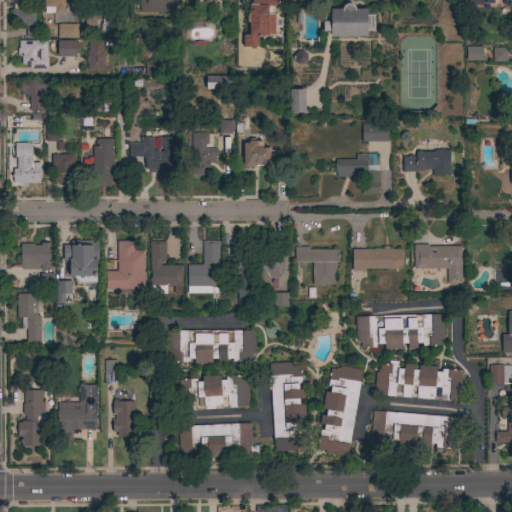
[(66,0),(66,13),(45,13),(45,7),(44,7),(44,0),(66,0)]
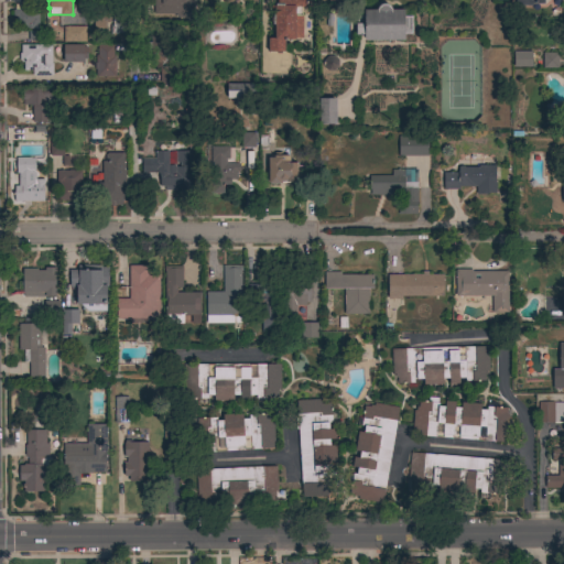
[(153,0),(154,17),(181,17),(181,14),(192,14),(192,0),(153,0)]
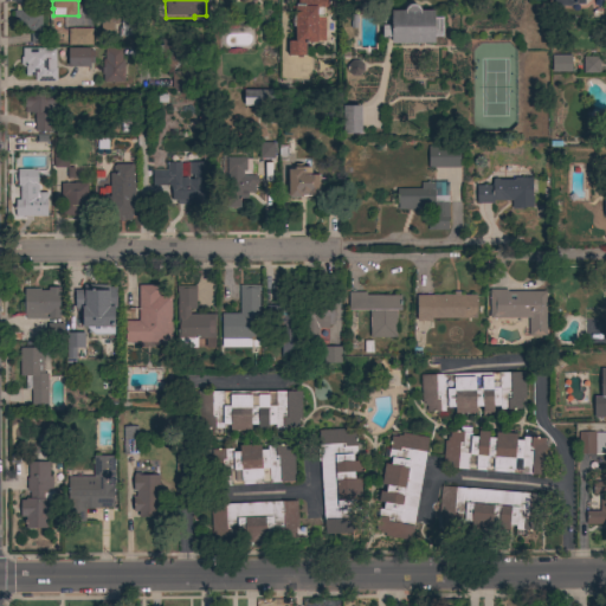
[(328,0),(328,8),(323,8),(323,17),(324,17),(324,40),(317,40),(317,43),(305,43),(305,56),(302,56),(302,58),(297,58),(297,56),(288,56),(288,42),(295,42),(295,26),(292,26),(292,15),(295,15),(295,6),(296,6),(296,5),(298,5),(298,0),(328,0)]
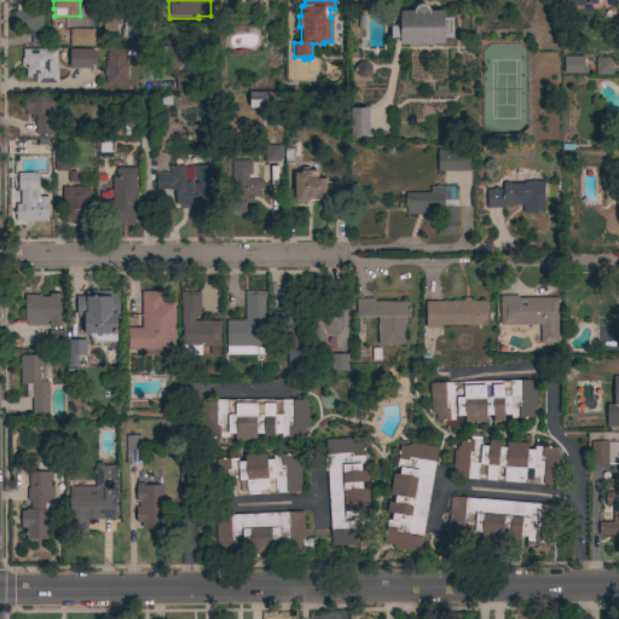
[(443,11),(443,17),(452,17),(452,38),(443,38),(443,45),(399,45),(399,38),(391,38),(391,27),(391,18),(399,18),(399,11),(412,11),(414,9),(416,6),(418,4),(423,4),(426,5),(428,7),(429,11),(443,11)]
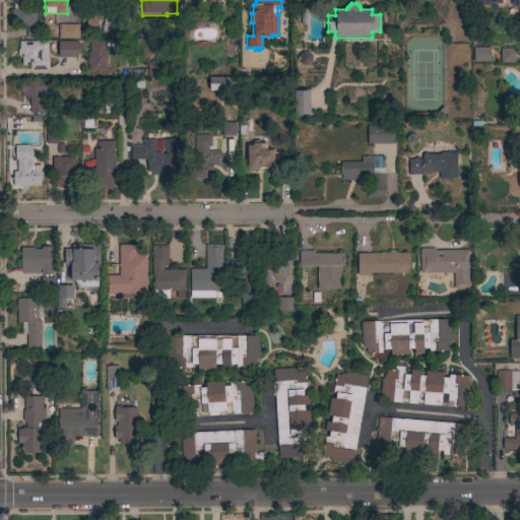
[(86,7),(101,6),(101,21),(96,21),(96,24),(86,24),(86,7)]
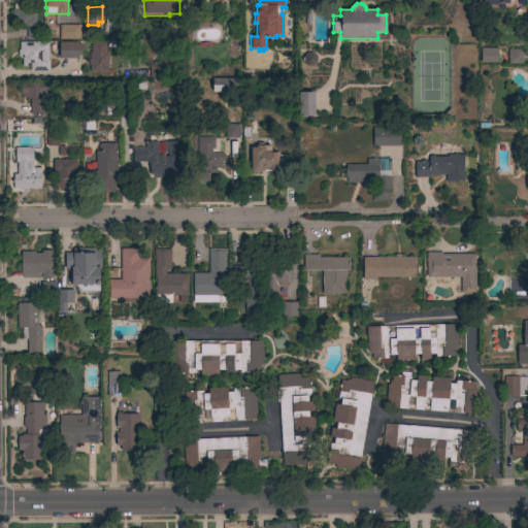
[(36,9),(36,27),(26,27),(26,26),(14,26),(14,15),(12,15),(12,9),(36,9)]
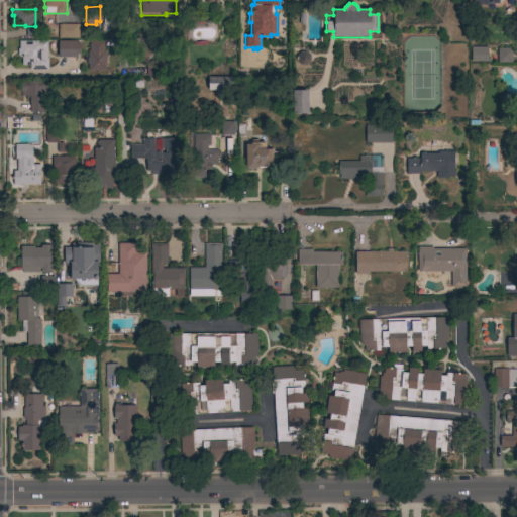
[(113,10),(113,30),(101,30),(101,25),(103,25),(103,10),(113,10)]
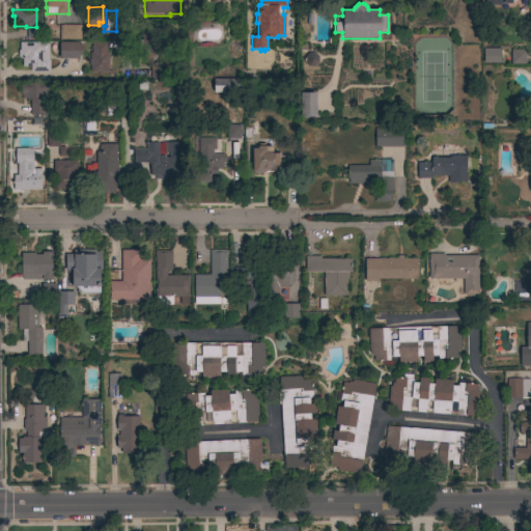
[(81,25),(81,39),(60,39),(60,25),(81,25)]
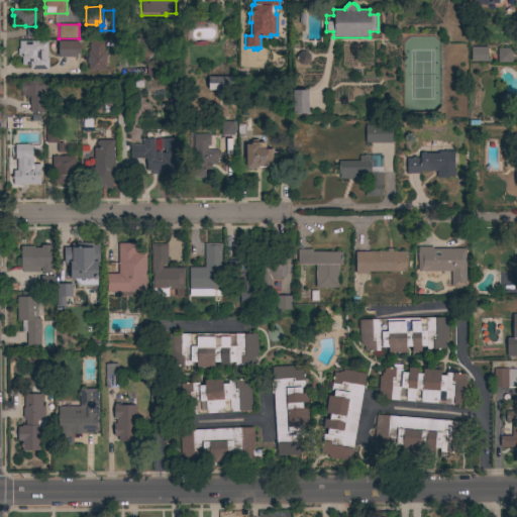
[(24,38),(38,39),(38,30),(24,29),(24,38)]
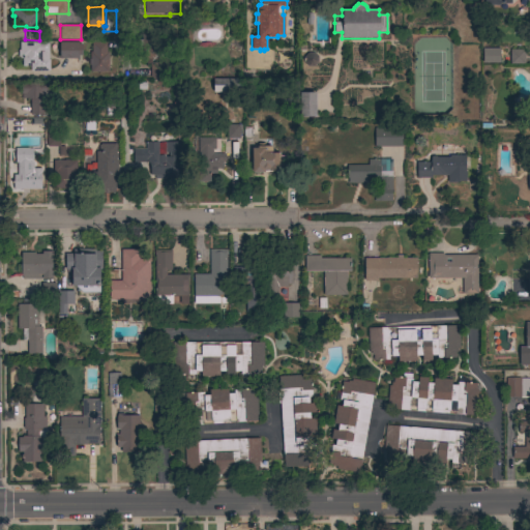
[(135,53),(138,49),(138,39),(142,39),(142,38),(148,31),(168,50),(160,57),(159,56),(157,58),(156,57),(150,62),(165,62),(165,78),(150,78),(150,63),(147,65),(135,53)]
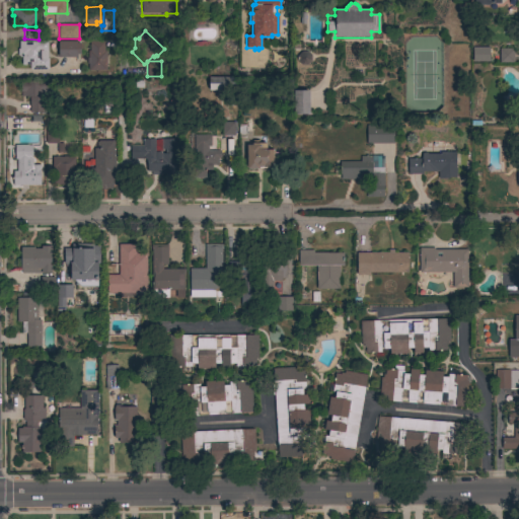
[(48,42),(48,58),(48,70),(29,70),(29,65),(21,65),(21,57),(19,57),(19,56),(17,56),(17,49),(19,49),(19,42),(48,42)]
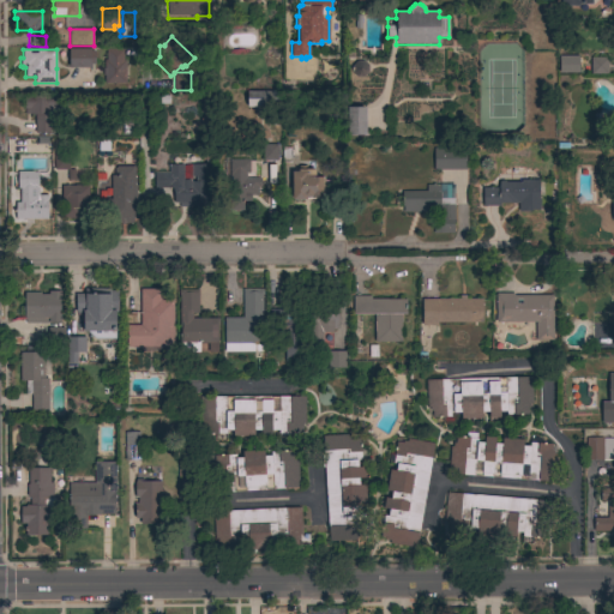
[(91,49),(91,52),(95,52),(95,64),(91,64),(91,67),(68,67),(68,49),(91,49)]
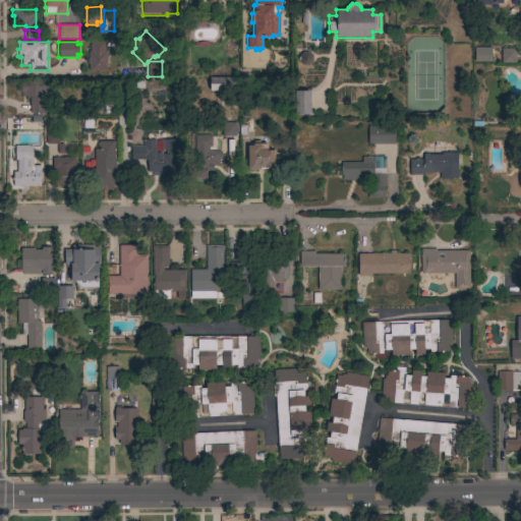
[(106,71),(89,70),(89,64),(88,64),(88,58),(89,58),(89,51),(90,51),(91,42),(105,43),(105,51),(107,51),(106,71)]
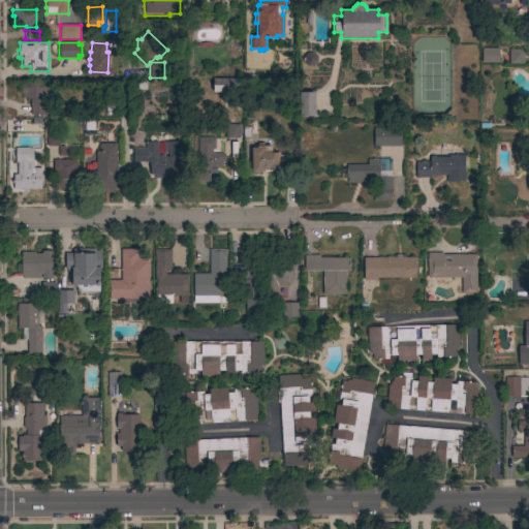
[(498,50),(480,50),(480,64),(497,65),(498,50)]
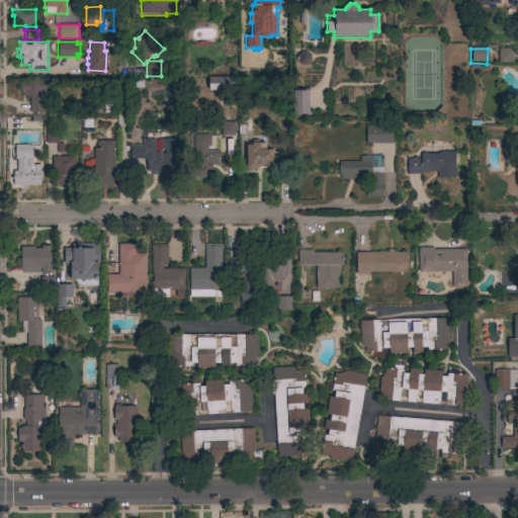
[(512,49),(512,52),(513,52),(513,62),(512,62),(512,63),(498,63),(498,49),(512,49)]
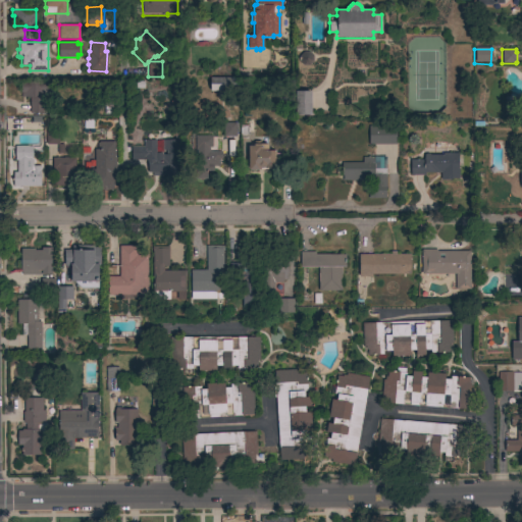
[(238,77),(238,91),(210,92),(210,77),(238,77)]
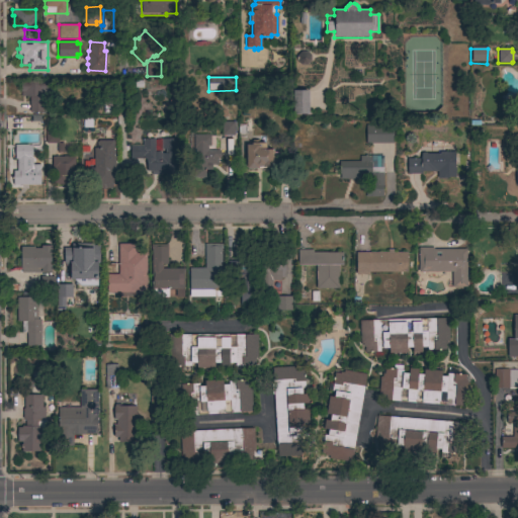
[(29,96),(21,96),(21,92),(20,92),(20,84),(53,83),(53,91),(51,91),(51,96),(50,96),(50,98),(41,98),(42,111),(29,112),(29,96)]
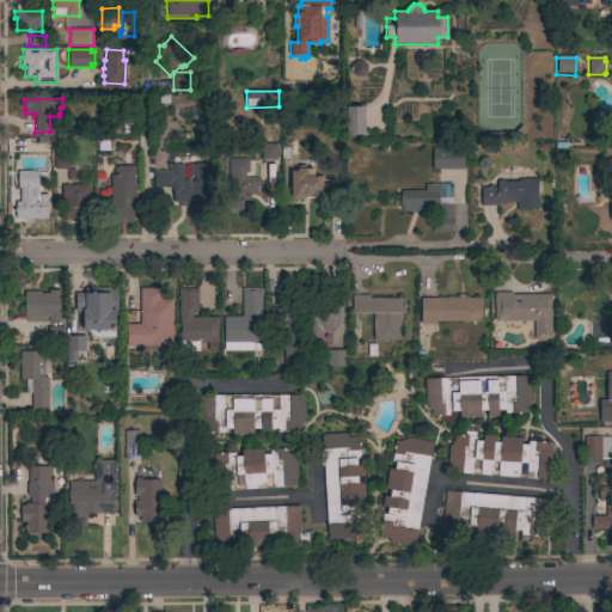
[(363,135),(346,135),(346,106),(365,106),(363,135)]
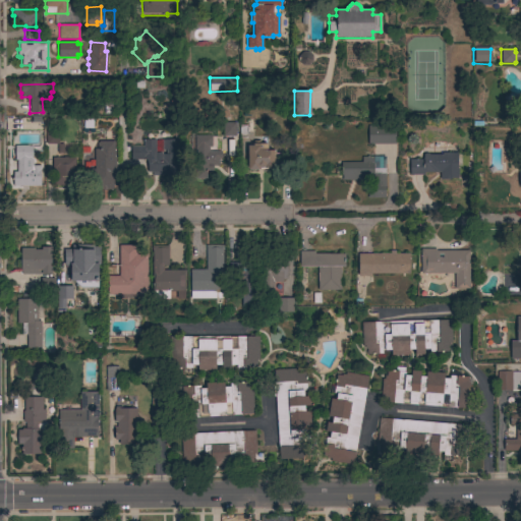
[(223,136),(223,122),(235,122),(235,136),(223,136)]
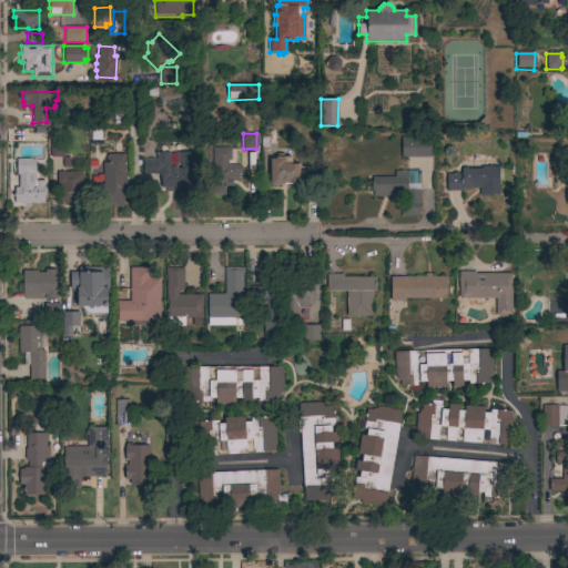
[(401,137),(430,137),(430,156),(401,158),(401,137)]
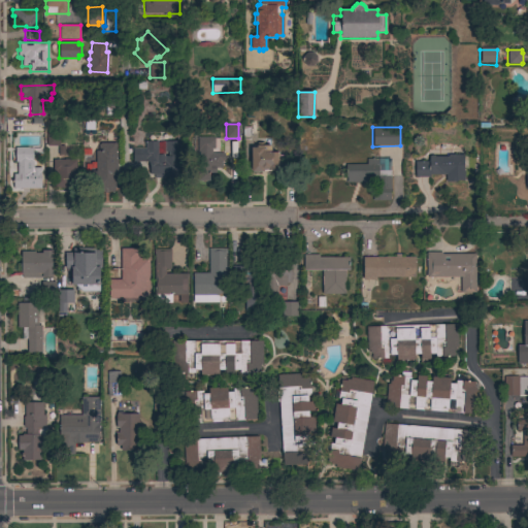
[(60,132),(60,145),(46,145),(46,132),(60,132)]
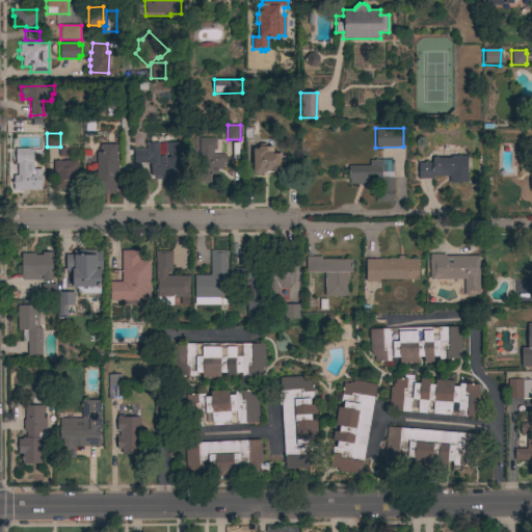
[(216,150),(213,150),(213,155),(225,155),(225,162),(223,161),(223,169),(217,169),(217,174),(211,174),(211,183),(198,183),(200,138),(216,138),(216,150)]
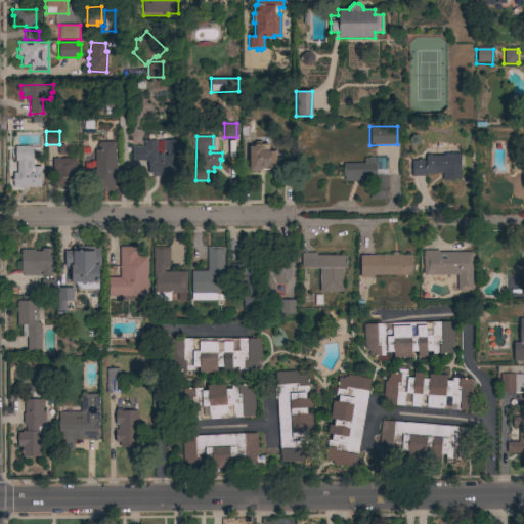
[(148,161),(131,161),(132,147),(144,147),(144,140),(157,140),(157,153),(163,153),(163,140),(177,140),(177,177),(153,177),(153,173),(148,173),(148,161)]
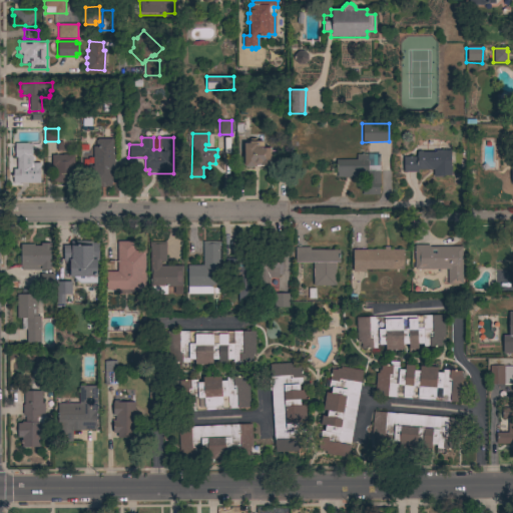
[(112,182),(87,182),(87,166),(93,166),(93,146),(97,146),(97,139),(112,139),(112,182)]
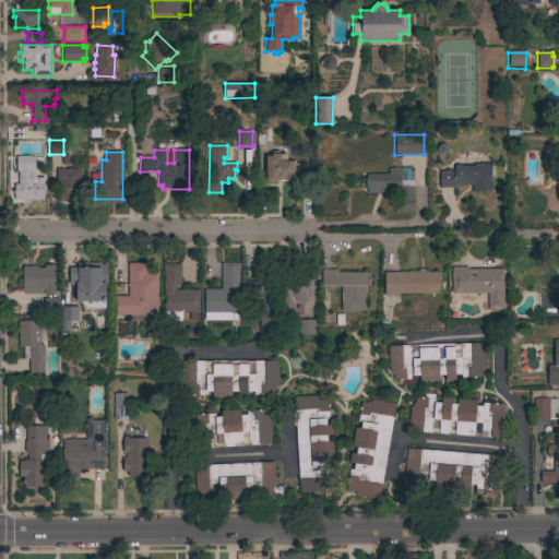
[(265,157),(271,157),(271,154),(287,154),(287,162),(293,162),(293,163),(295,163),(295,165),(300,165),(300,180),(278,180),(278,181),(265,182),(265,157)]
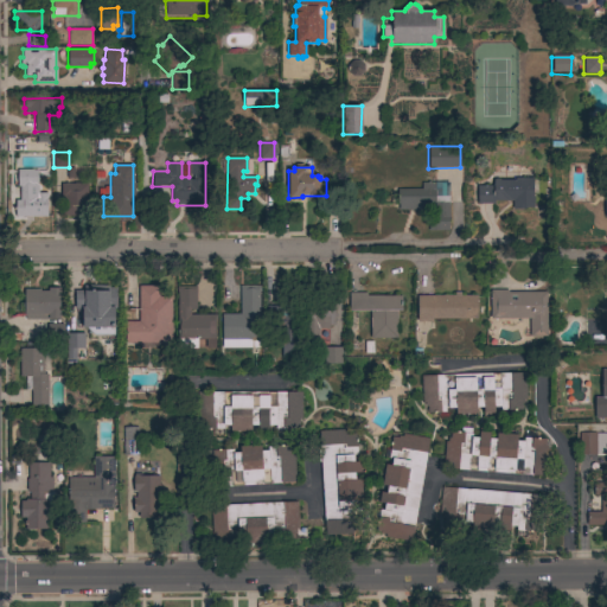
[(38,170),(38,185),(43,185),(42,192),(48,192),(48,217),(20,217),(20,218),(14,217),(14,211),(16,211),(16,202),(13,202),(13,185),(18,185),(18,170),(38,170)]
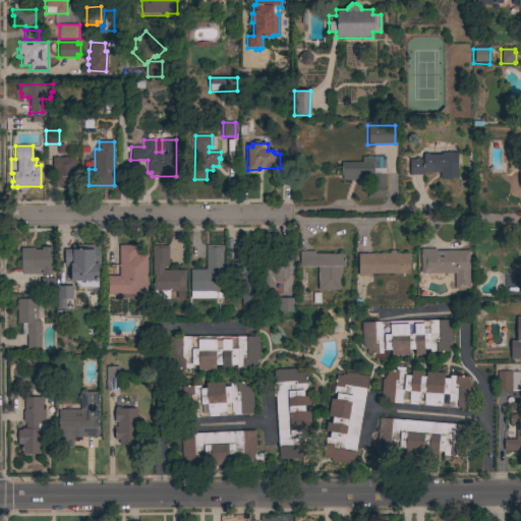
[(442,155),(442,153),(458,153),(458,178),(449,178),(449,180),(445,180),(440,180),(440,173),(423,173),(423,175),(409,175),(409,160),(423,160),(423,155),(424,154),(427,154),(428,155),(442,155)]
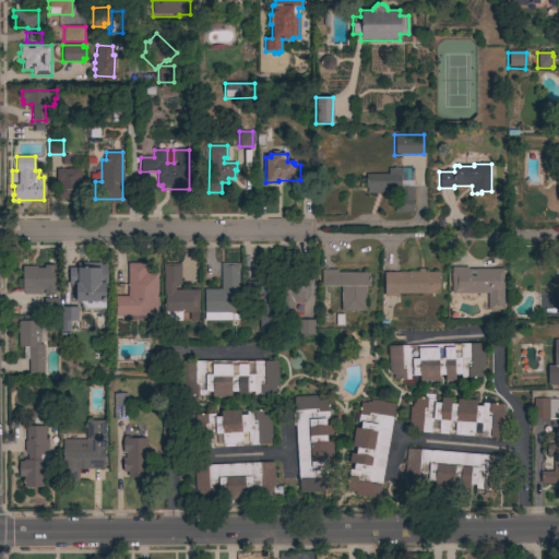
[(388,174),(388,168),(401,168),(401,180),(413,180),(413,212),(394,212),(394,193),(367,193),(367,188),(366,188),(366,174),(388,174)]
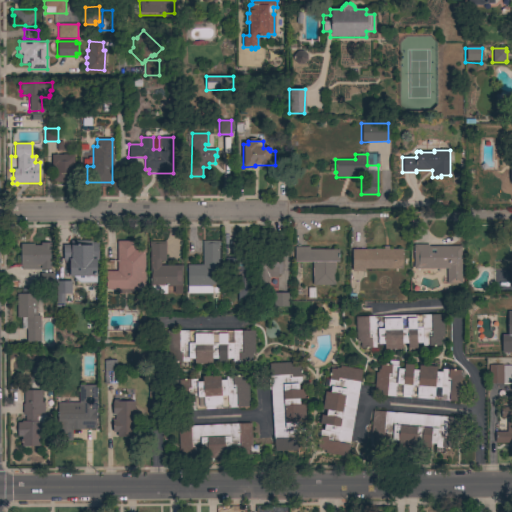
[(74,155),(73,181),(63,181),(63,182),(56,182),(57,181),(51,181),(52,155),(74,155)]
